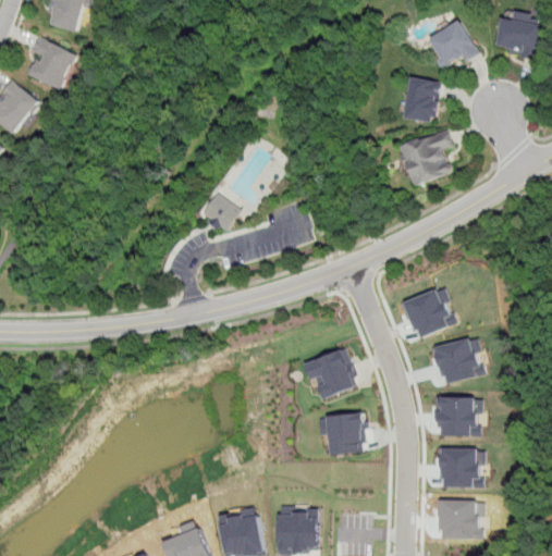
[(75,33),(83,5),(86,7),(87,0),(43,0),(43,4),(52,7),(48,25),(75,33)]
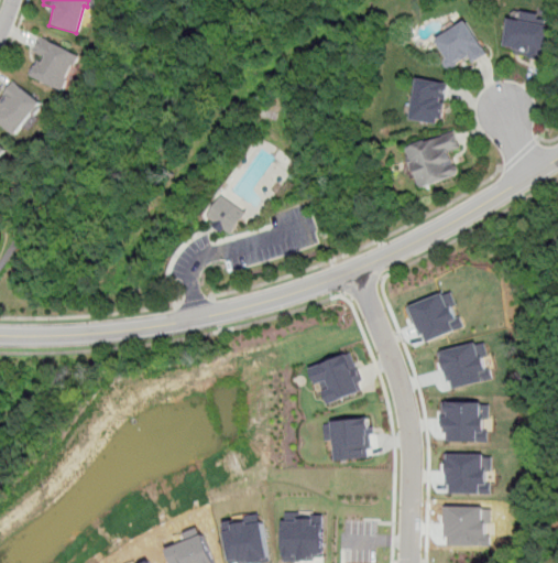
[(505,19),(501,54),(542,60),(546,24),(538,23),(539,14),(517,12),(516,20),(505,19)]
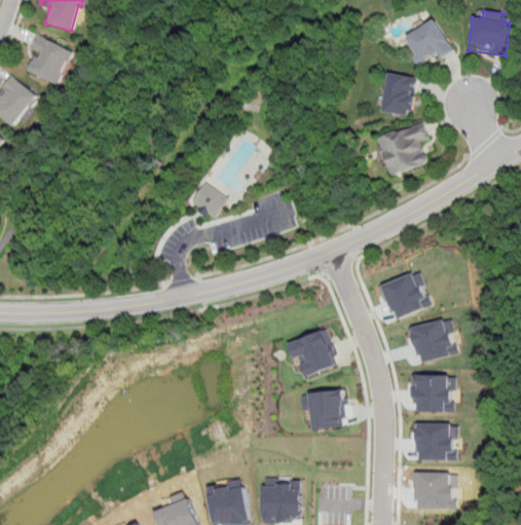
[(435,55),(439,61),(453,51),(433,19),(402,38),(419,65),(435,55)]
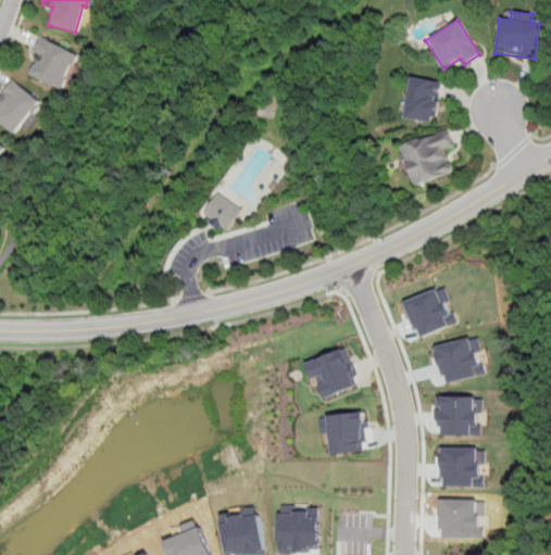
[(59,91),(76,54),(36,36),(27,53),(37,58),(28,77),(59,91)]
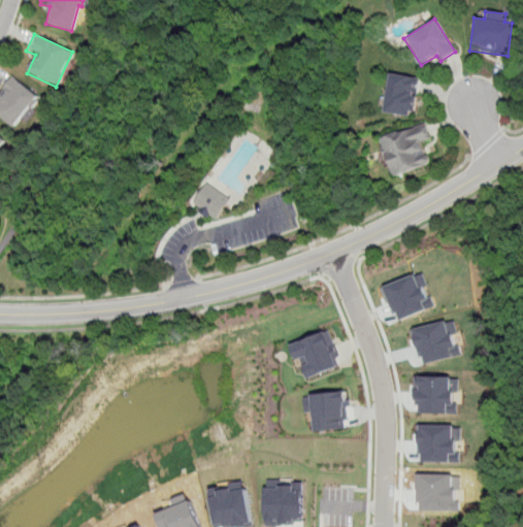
[(414,117),(419,76),(387,72),(382,112),(414,117)]
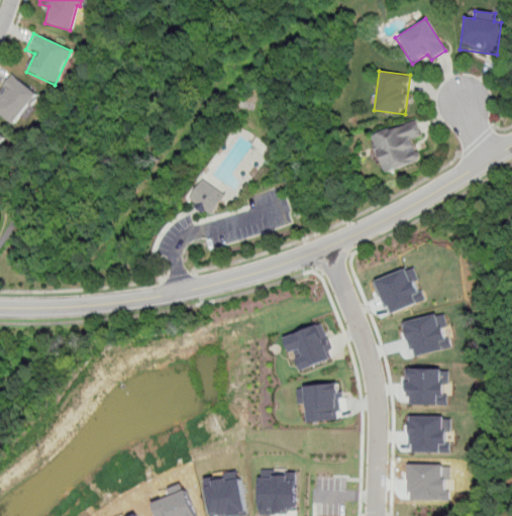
[(0,117),(13,126),(35,93),(7,74),(0,84),(0,117)]
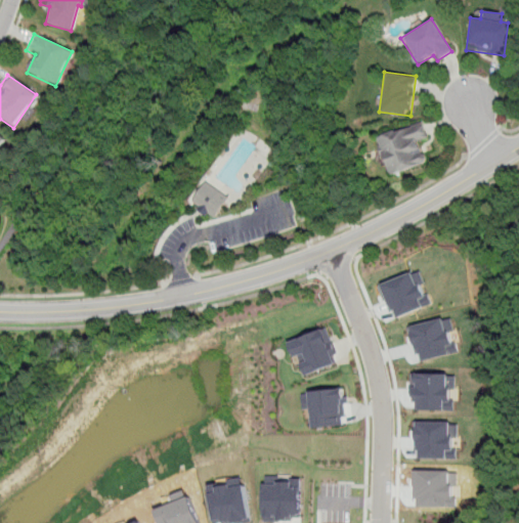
[(418,141),(426,139),(421,122),(373,136),(384,175),(424,164),(418,141)]
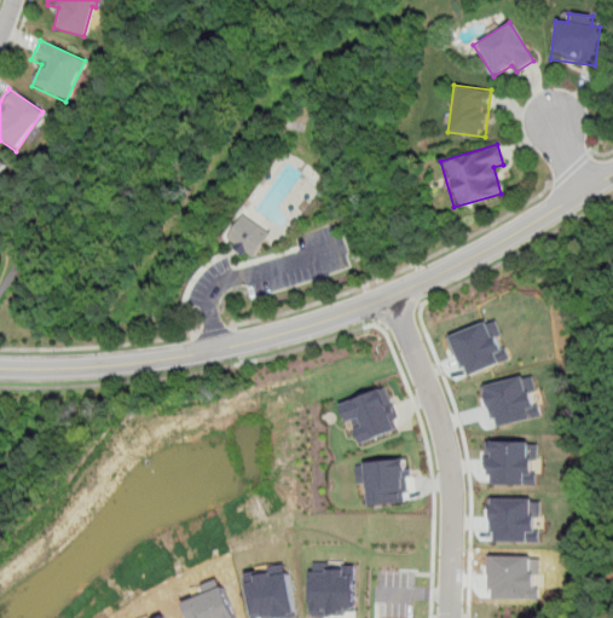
[(253,258),(267,231),(238,215),(224,242),(253,258)]
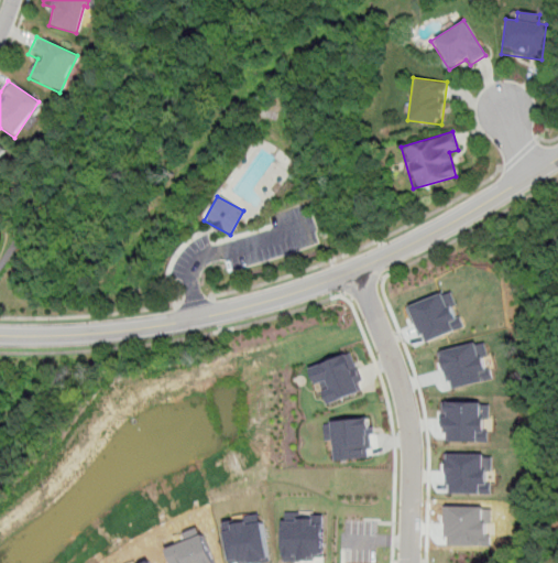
[(323,404),(358,391),(351,372),(345,353),(305,368),(313,388),(317,387),(323,404)]
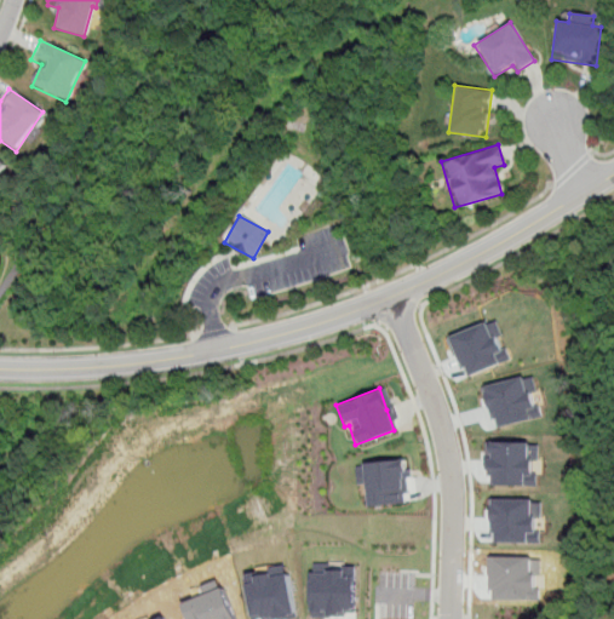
[(365,506),(402,503),(399,459),(350,464),(353,485),(361,483),(365,506)]
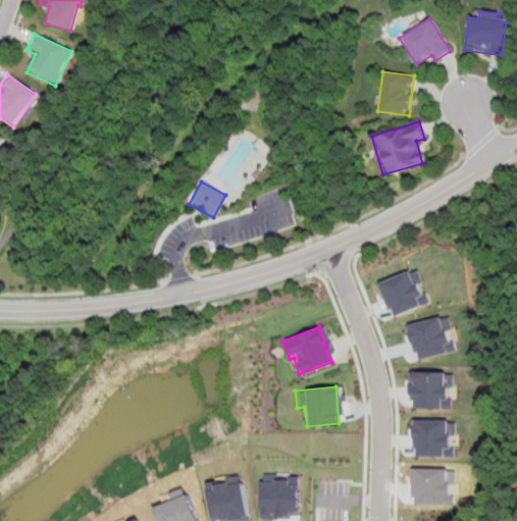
[(288,473),(259,473),(260,519),(296,518),(296,476),(288,476),(288,473)]
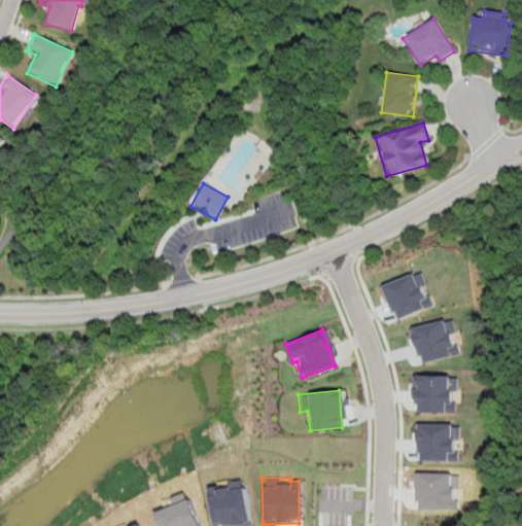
[(221,525),(248,522),(243,488),(233,489),(232,482),(206,486),(212,525),(221,525)]
